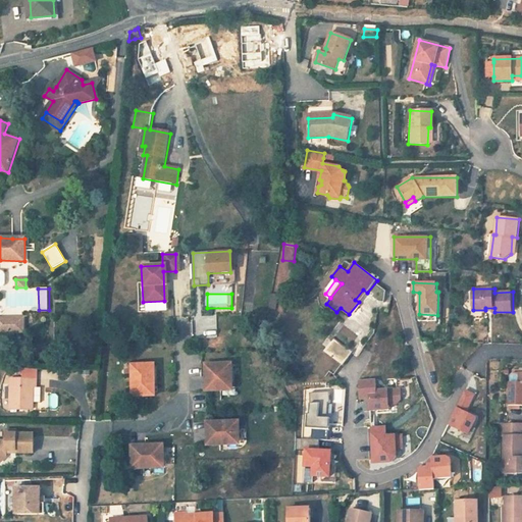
[(198,336),(217,334),(216,315),(197,316),(198,336)]
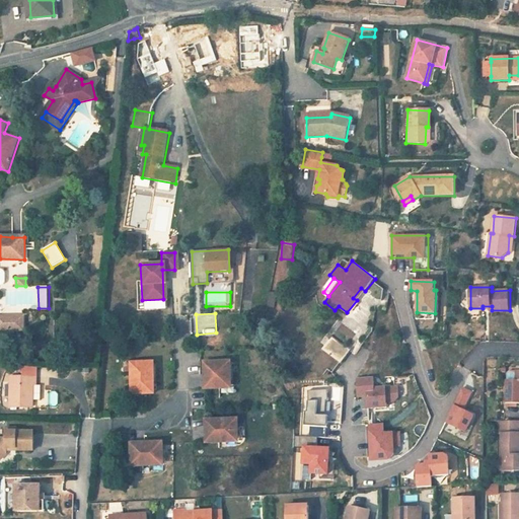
[(24,316),(0,316),(0,330),(24,331),(24,316)]
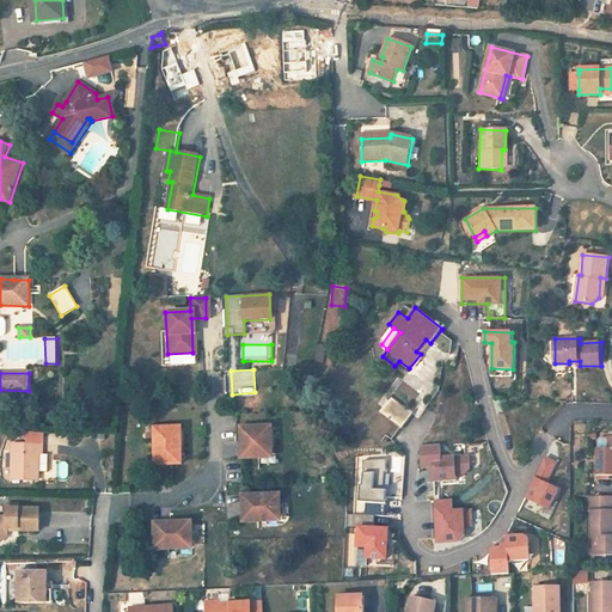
[(391,396),(380,411),(402,428),(414,414),(391,396)]
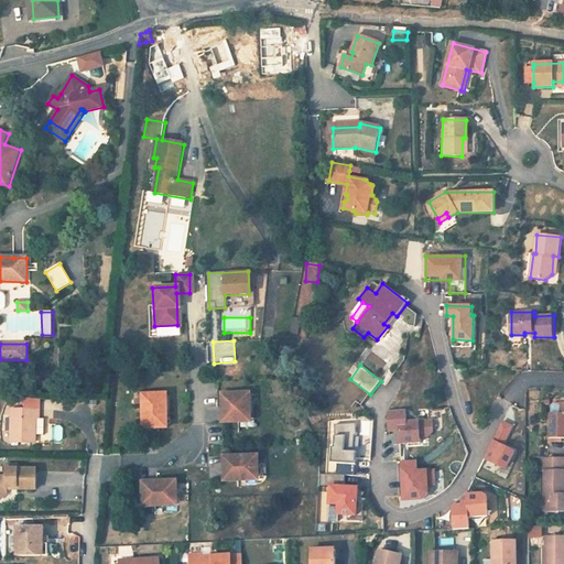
[(350,379),(342,390),(362,405),(370,394),(350,379)]
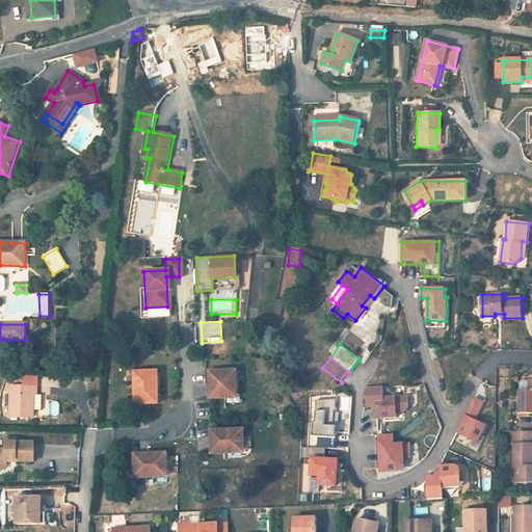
[(134,384),(134,394),(134,401),(137,401),(147,400),(147,403),(156,403),(156,394),(156,384),(156,371),(149,371),(149,367),(137,368),(133,368),(134,384)]
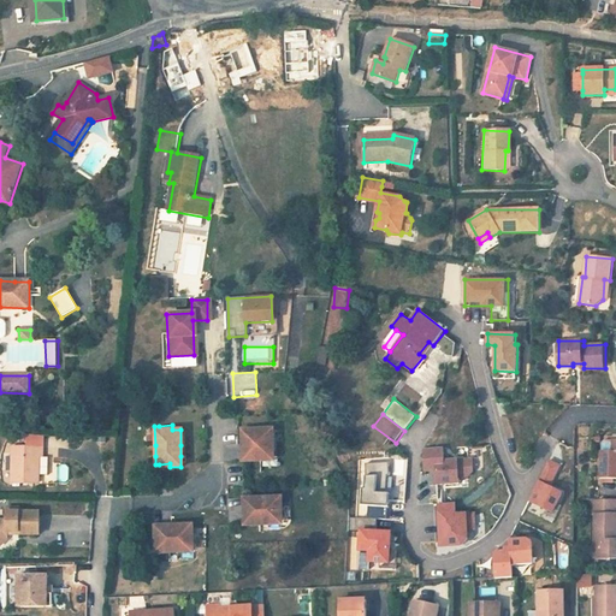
[(243,445),(243,456),(243,462),(261,461),(261,457),(274,457),(274,456),(273,445),(273,430),(242,431),(243,445)]
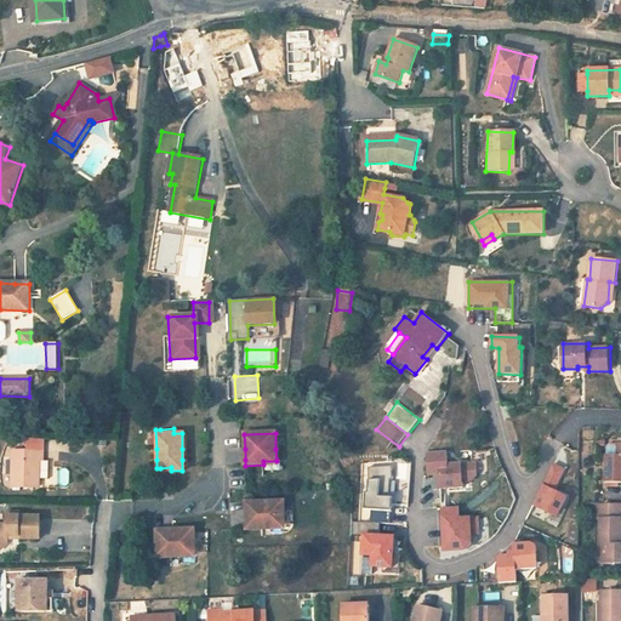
[(41,451),(41,439),(27,439),(26,451),(41,451)]
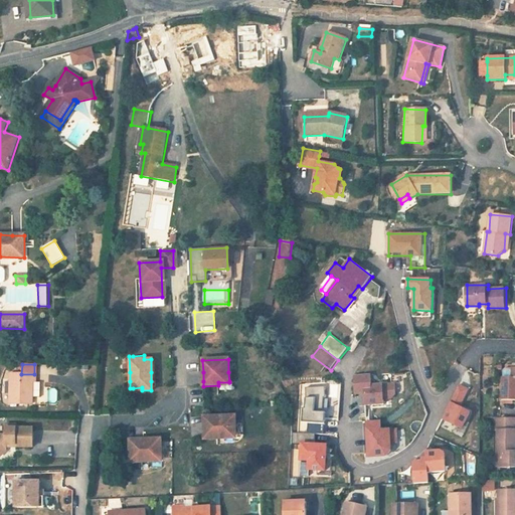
[(502,399),(514,400),(514,368),(505,368),(503,370),(503,372),(503,381),(502,399)]
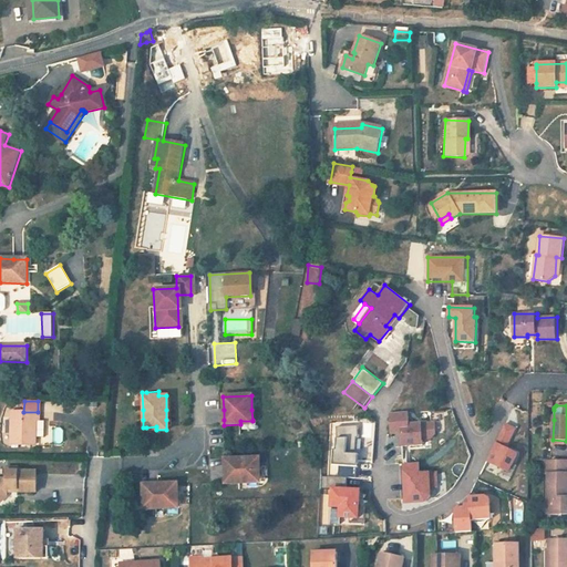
[(23,412),(11,411),(11,420),(10,444),(34,445),(34,437),(44,437),(44,421),(39,421),(39,420),(39,412),(38,412),(23,412)]
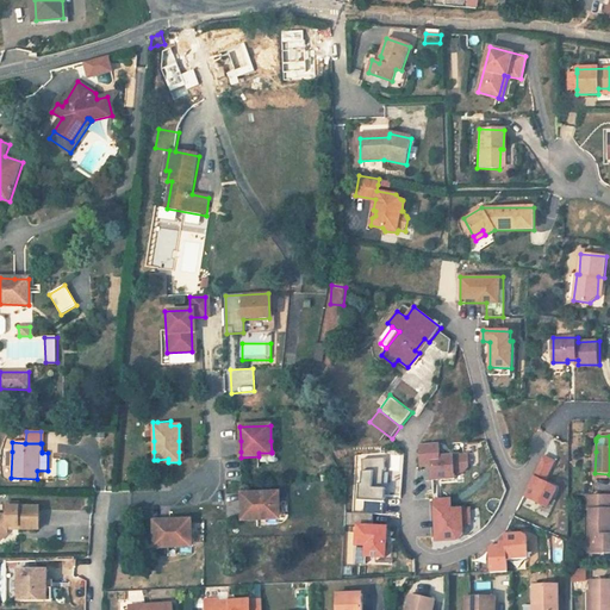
[(440,444),(421,444),(421,452),(422,467),(433,467),(433,480),(455,479),(455,473),(465,472),(470,467),(468,454),(441,456),(440,452),(440,444)]
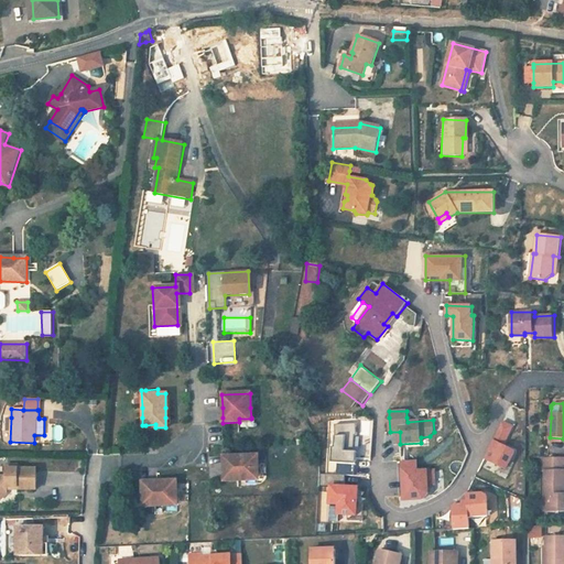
[(356,423),(335,424),(335,436),(333,462),(337,463),(336,475),(345,475),(354,476),(355,462),(353,462),(354,458),(355,436),(357,436),(357,435),(356,423)]
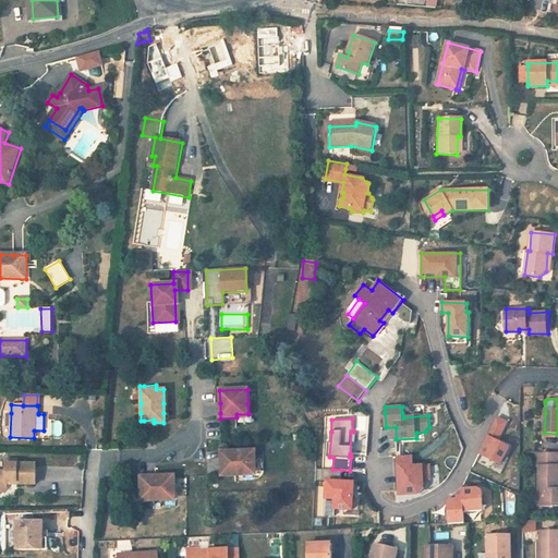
[(507,424),(497,419),(478,455),(492,461),(500,465),(505,458),(509,448),(497,441),(507,424)]
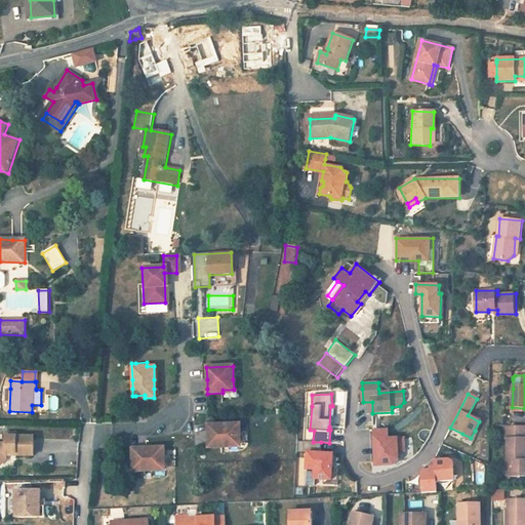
[(50,396),(50,411),(58,411),(59,396),(50,396)]
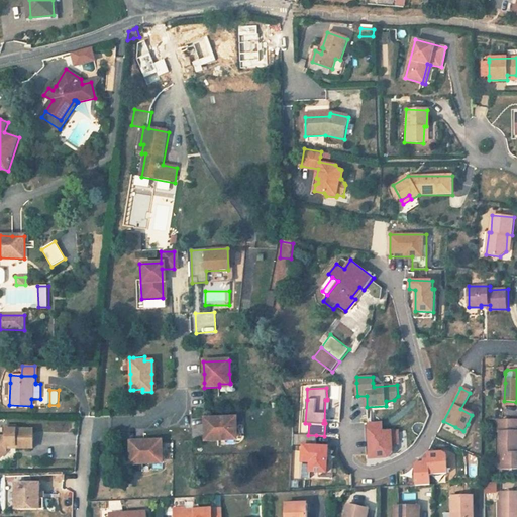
[(341,400),(327,399),(327,400),(325,400),(324,420),(339,421),(341,400)]
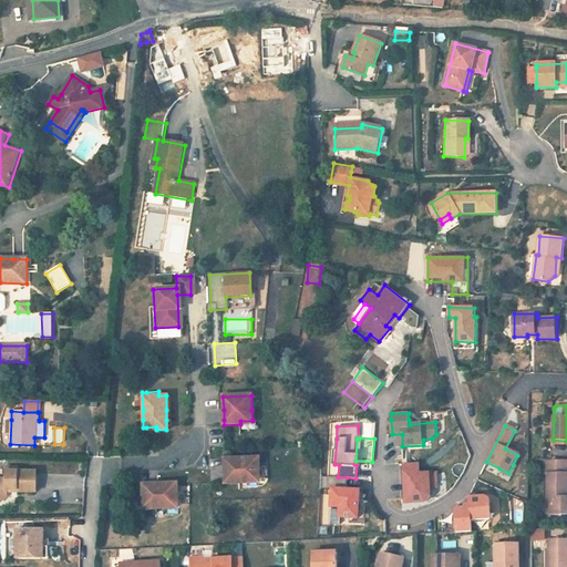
[(260,459),(225,459),(225,484),(240,483),(240,480),(260,480),(260,459)]
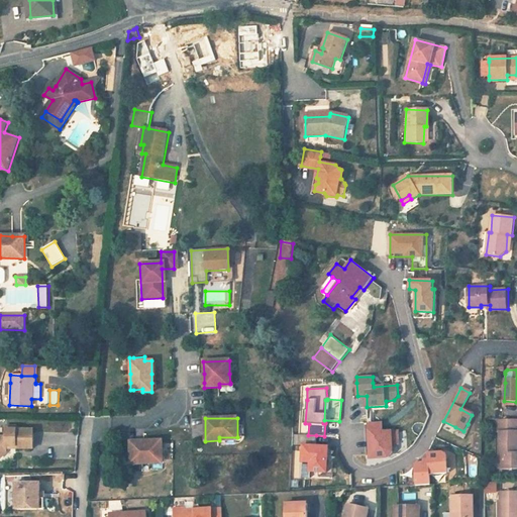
[(499,432),(500,458),(499,458),(499,469),(516,469),(516,419),(496,419),(496,432),(499,432)]
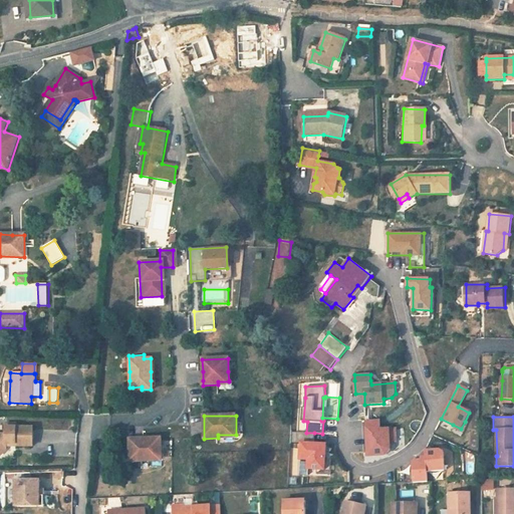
[(363,420),(365,458),(393,457),(391,428),(381,428),(380,419),(363,420)]
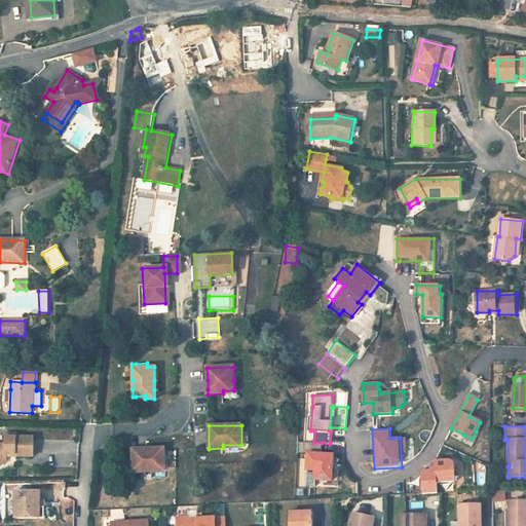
[(479,433),(476,431),(472,439),(463,435),(460,442),(472,447),(479,433)]
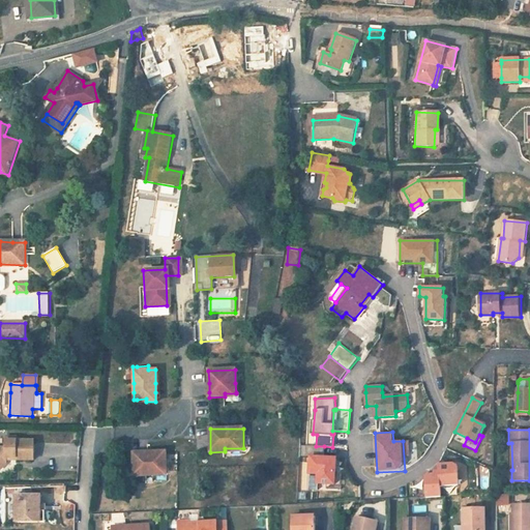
[(0,468),(6,463),(6,460),(34,461),(35,441),(18,441),(18,438),(7,437),(6,447),(0,446),(0,468)]
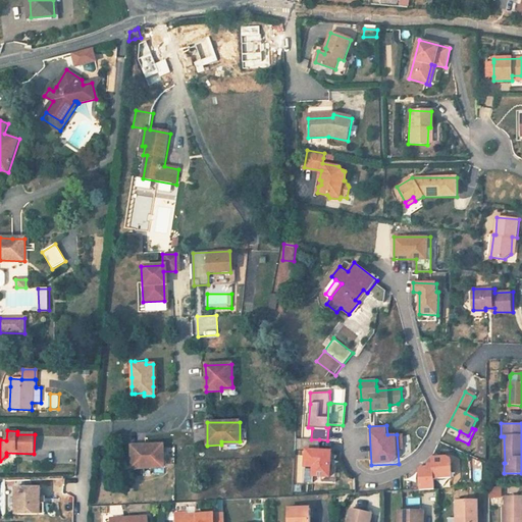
[(311,439),(297,438),(296,450),(306,451),(305,466),(314,467),(313,476),(322,477),(330,477),(330,468),(331,452),(319,451),(319,439),(311,439)]
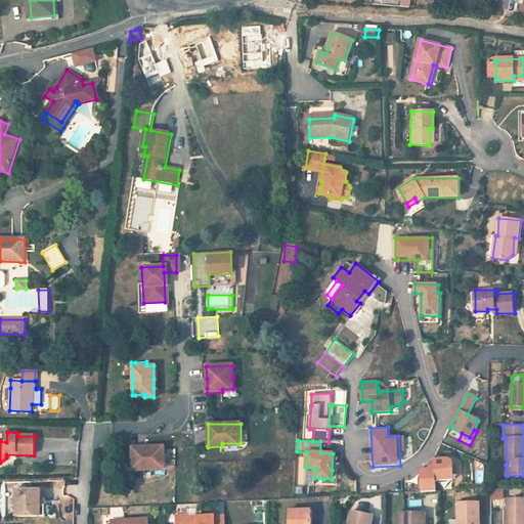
[(131,448),(131,471),(135,471),(143,471),(142,467),(163,467),(163,447),(135,448),(131,448)]
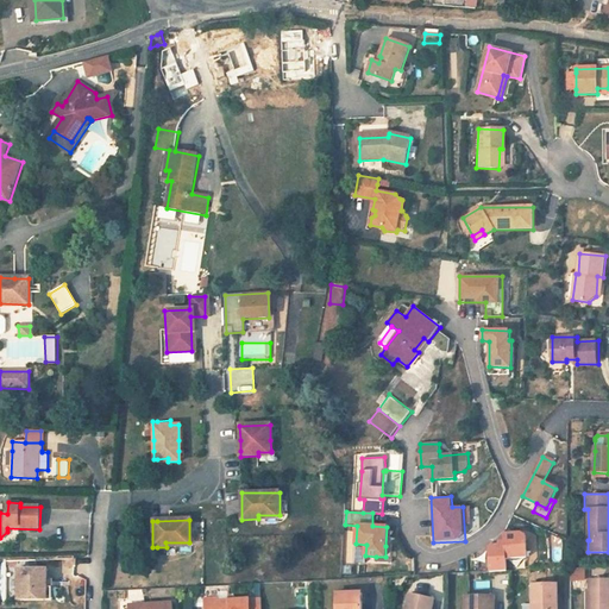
[(491,546),(489,547),(490,572),(507,571),(506,559),(527,558),(526,537),(521,533),(504,534),(504,544),(498,544),(500,545),(491,546)]
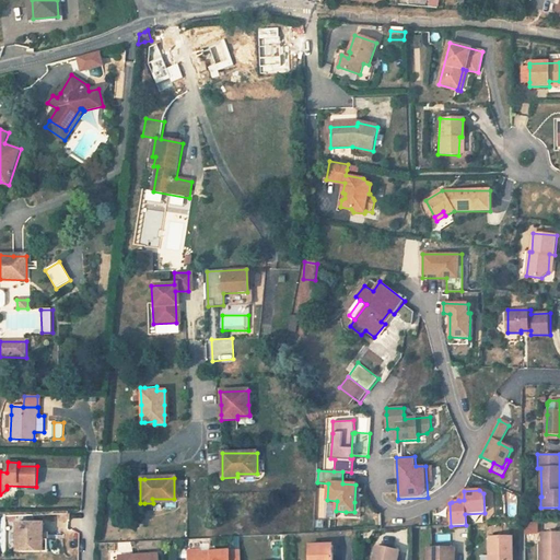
[(361,502),(354,502),(354,512),(346,512),(346,517),(361,517),(361,502)]
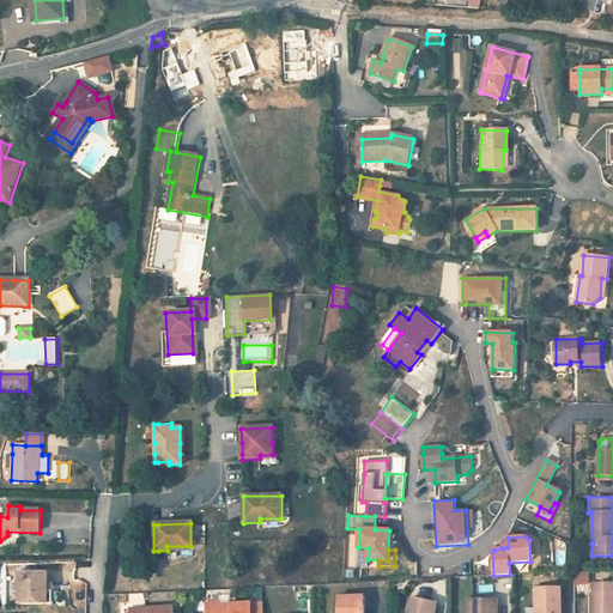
[(19,571),(18,604),(47,605),(48,584),(48,572),(19,571)]
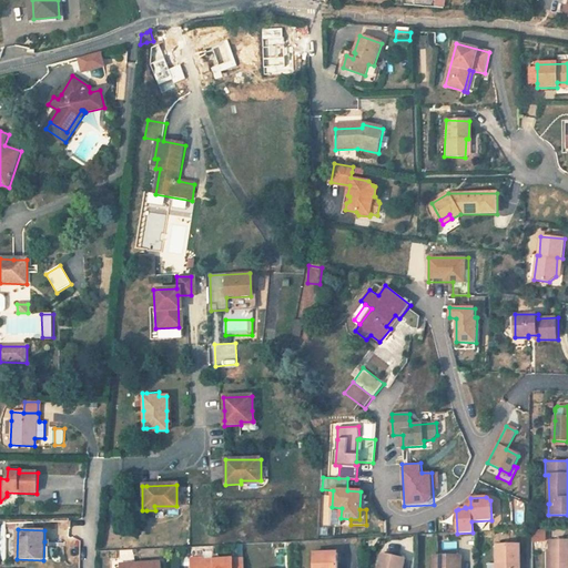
[(531,530),(531,540),(545,540),(545,530),(531,530)]
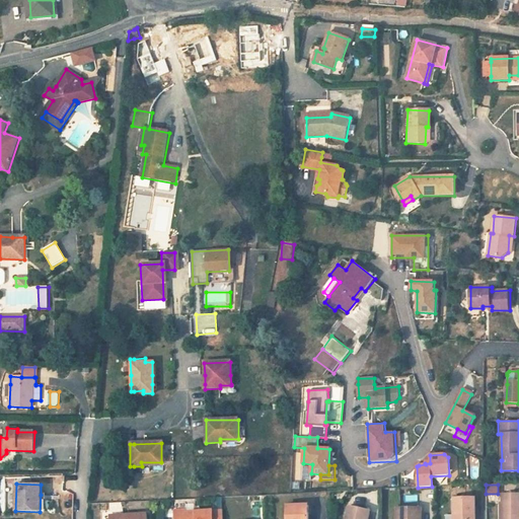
[(518,518),(518,494),(502,494),(502,503),(501,503),(500,518),(518,518)]
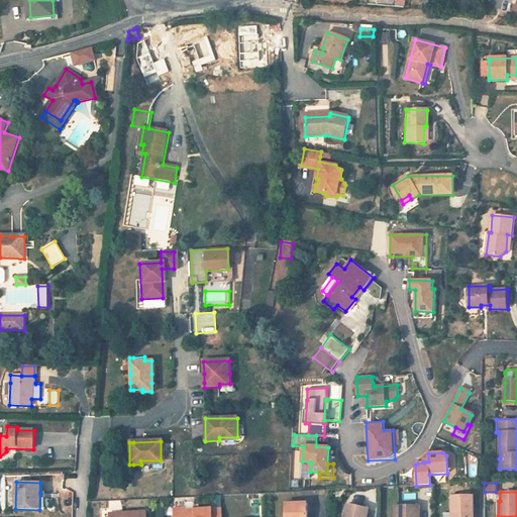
[(473,497),(451,497),(451,514),(451,516),(470,516),(471,507),(473,507),(473,497)]
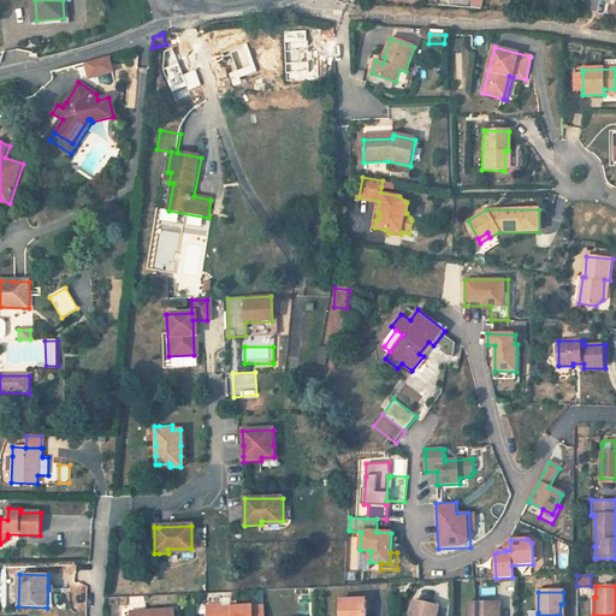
[(339,600),(339,615),(365,615),(366,600),(339,600)]
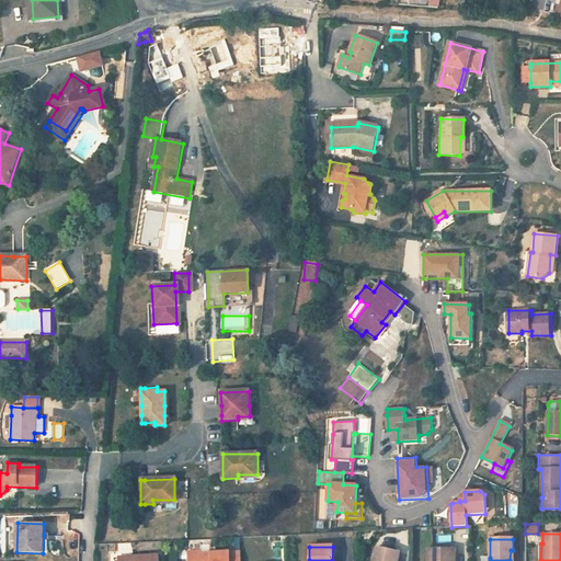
[(377,548),(373,560),(398,560),(400,553),(377,548)]
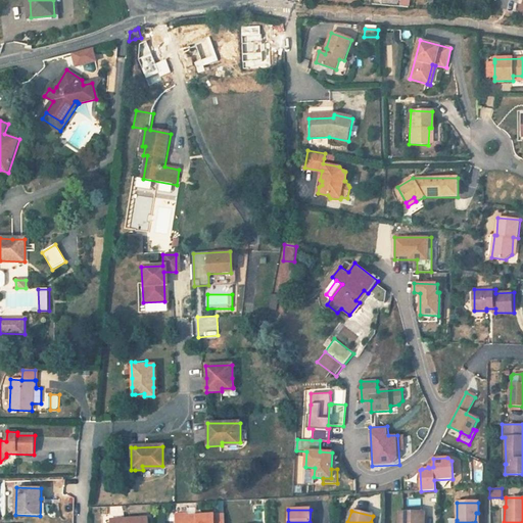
[(424,522),(424,513),(399,513),(398,522),(424,522)]
